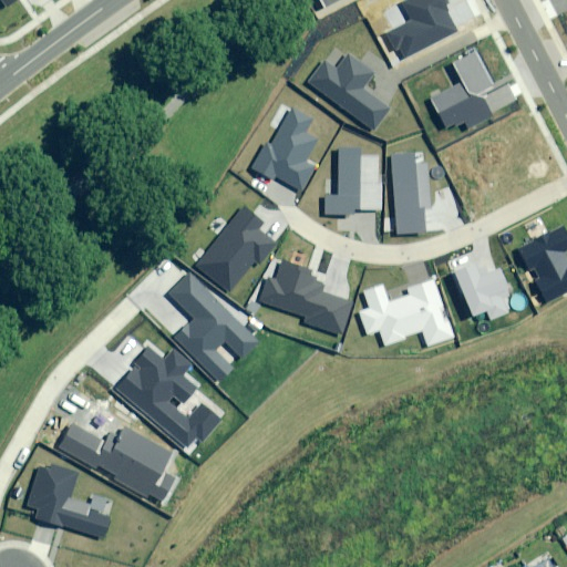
[(447,1),(446,0),(409,0),(403,3),(412,20),(384,35),(392,50),(399,45),(405,59),(456,31),(442,4),(447,1)]
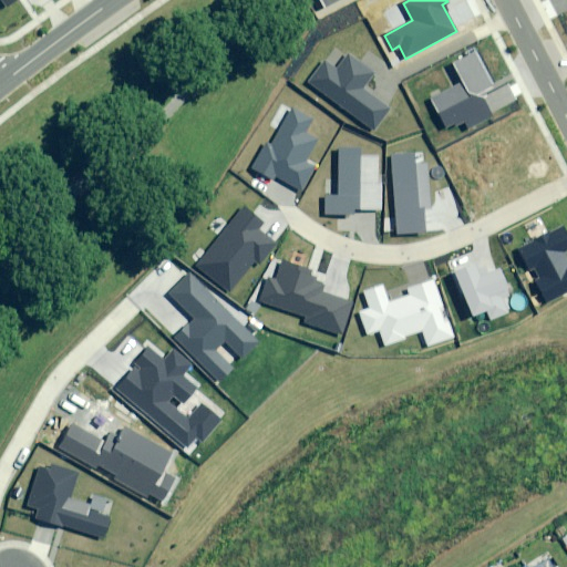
[(431,99),(447,129),(465,119),(470,126),(517,100),(505,78),(494,83),(476,52),(454,64),(463,82),(431,99)]
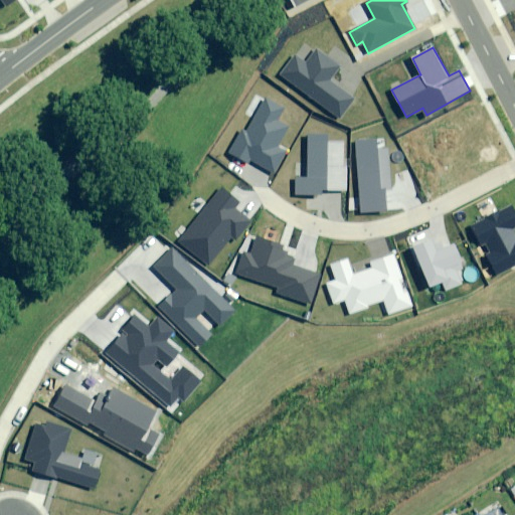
[(293,55),(280,73),(340,119),(354,100),(329,81),(339,68),(316,51),(305,65),(293,55)]
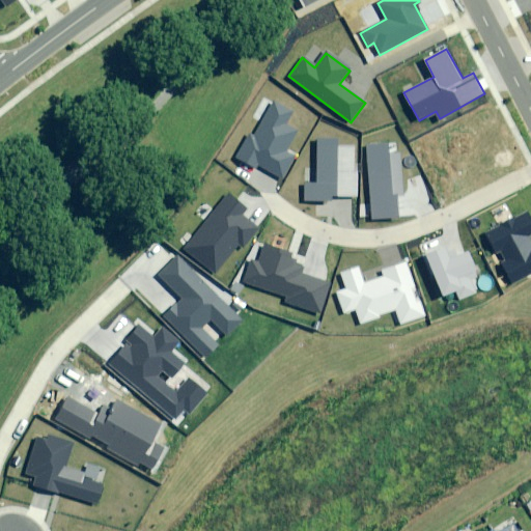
[(251,133),(235,158),(256,170),(259,165),(282,179),(296,158),(285,151),(298,131),(286,123),(292,113),(275,102),(254,135),(251,133)]
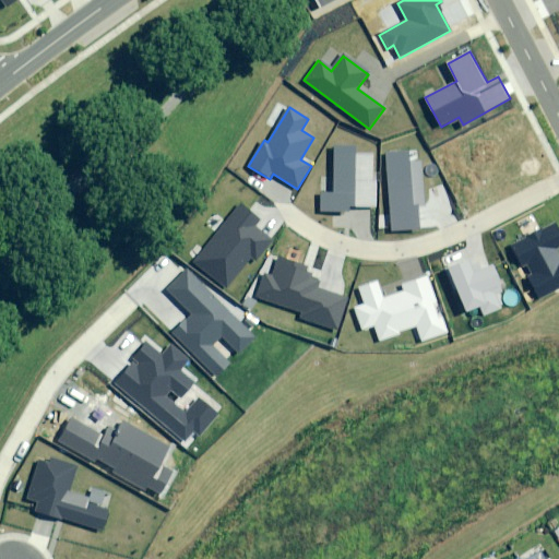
[(356,146),(335,146),(334,192),(318,192),(318,212),(348,212),(348,207),(376,207),(376,153),(356,153),(356,146)]
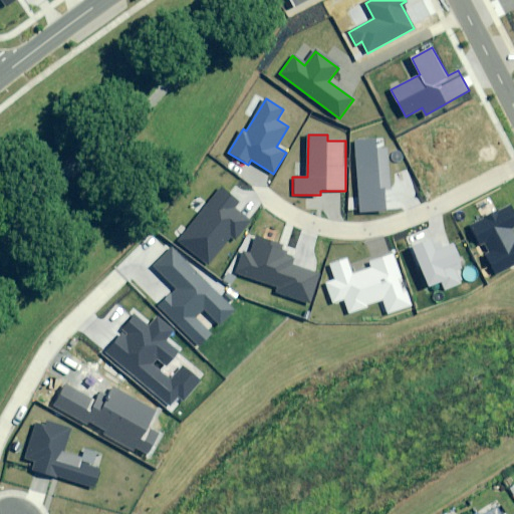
[(387,139),(353,142),(359,212),(393,209),(387,139)]
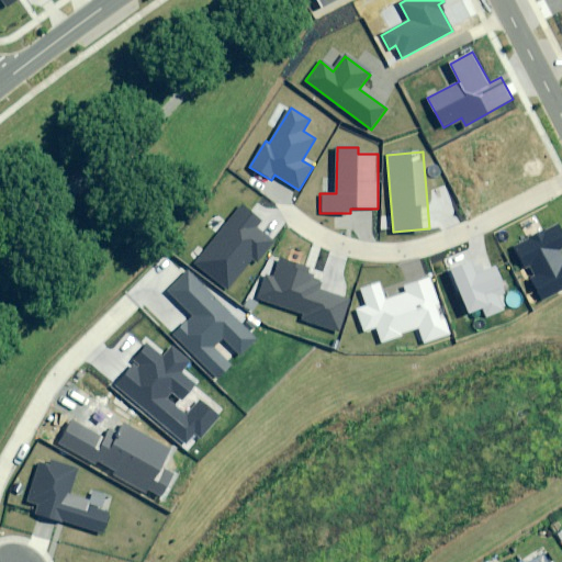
[(242,203),(193,262),(225,289),(251,257),(257,261),(273,242),(257,228),(263,221),(242,203)]
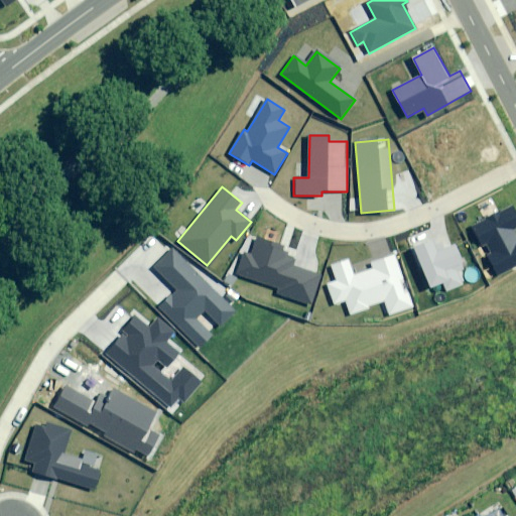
[(487,256),(497,275),(515,264),(515,228),(515,227),(515,226),(515,214),(512,207),(472,229),(482,246),(487,243),(492,253),(487,256)]
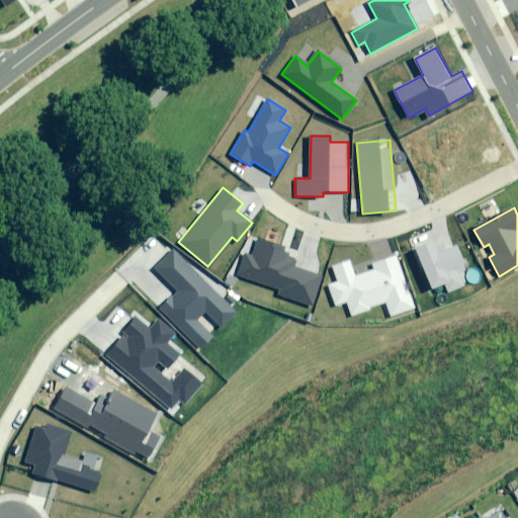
[(243,255),(236,275),(278,289),(276,296),(312,308),(322,276),(294,268),(296,260),(281,255),(283,247),(259,239),(253,258),(243,255)]
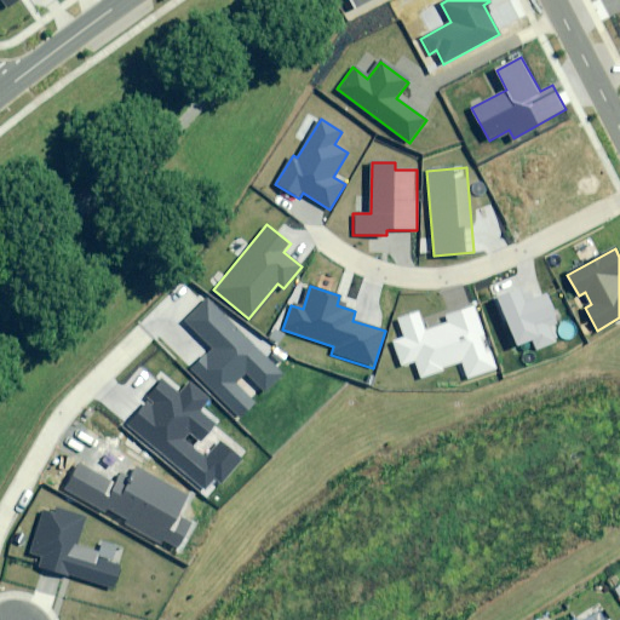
[(520,288),(499,297),(518,346),(533,340),(537,349),(557,342),(554,333),(560,331),(546,294),(524,302),(520,288)]
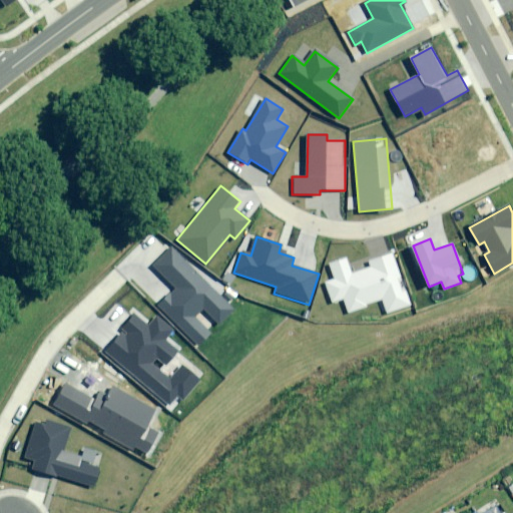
[(233,309),(172,246),(152,267),(174,289),(157,305),(196,345),(209,333),(191,316),(200,307),(218,325),(233,309)]
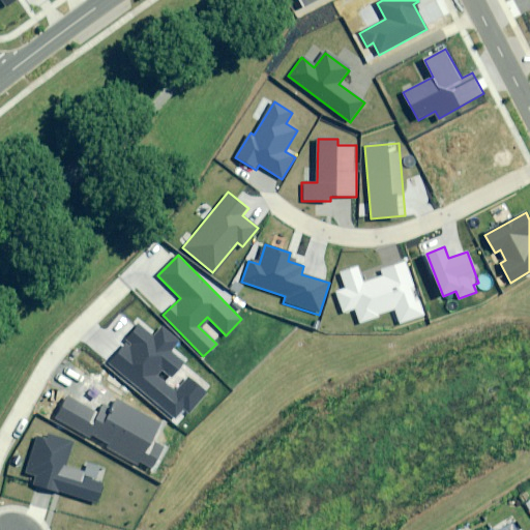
[(347,289),(336,293),(345,314),(355,310),(359,321),(395,307),(403,324),(424,316),(405,262),(382,271),(384,275),(364,283),(358,266),(342,273),(347,289)]
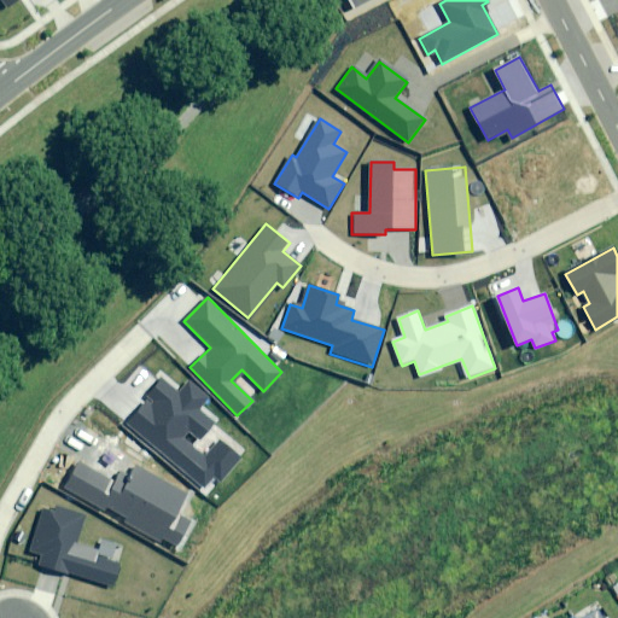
[(163,380),(127,424),(209,493),(239,456),(221,442),(205,459),(193,449),(215,424),(198,410),(208,400),(190,384),(180,395),(163,380)]
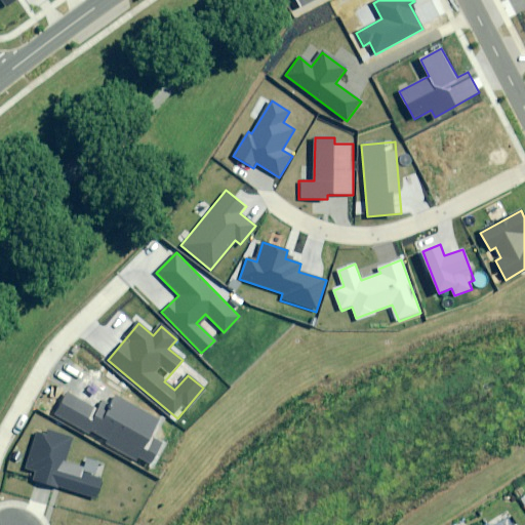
[(67,393),(54,414),(147,467),(161,442),(150,436),(158,420),(115,397),(109,408),(99,403),(96,409),(67,393)]
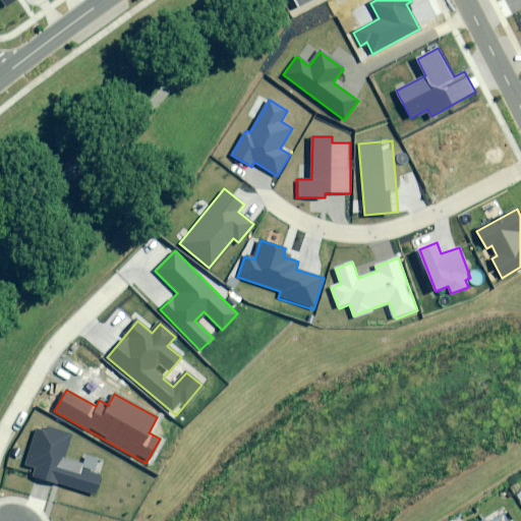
[(37,467),(35,477),(97,495),(107,462),(88,456),(84,466),(65,461),(72,435),(37,424),(25,464),(37,467)]
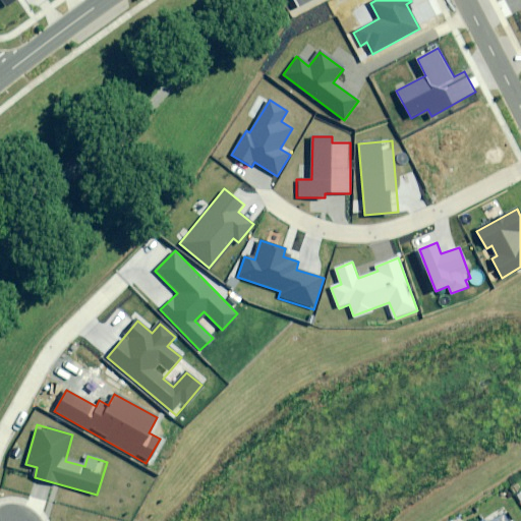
[(510,520),(505,512),(490,520),(484,520),(482,520),(510,520)]
